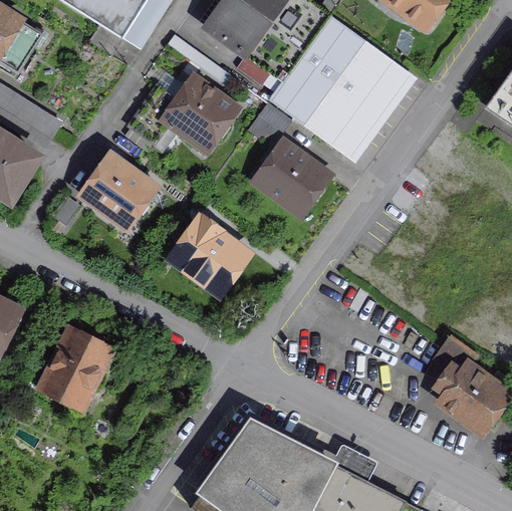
[(224,0),(205,27),(280,81),(331,10),(316,0),(224,0)]
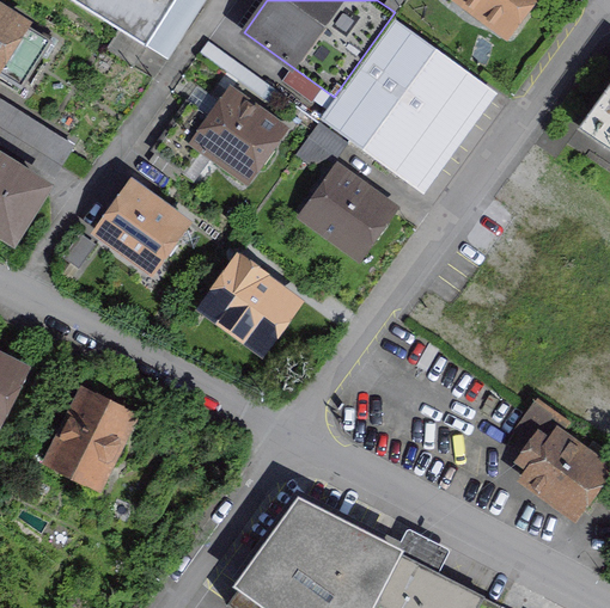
[(456,0),(507,36),(532,0),(456,0)]
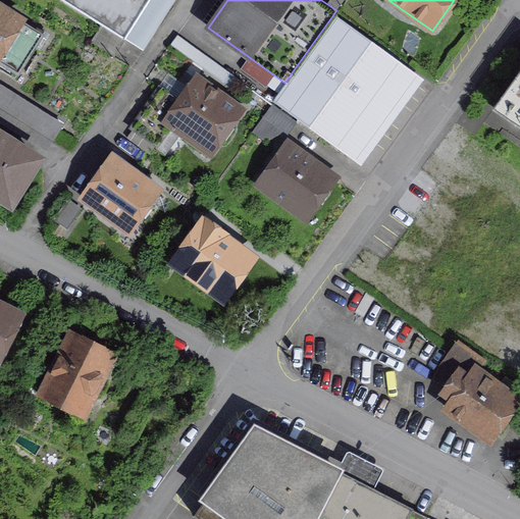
[(40,33),(0,7),(0,60),(15,71),(40,33)]
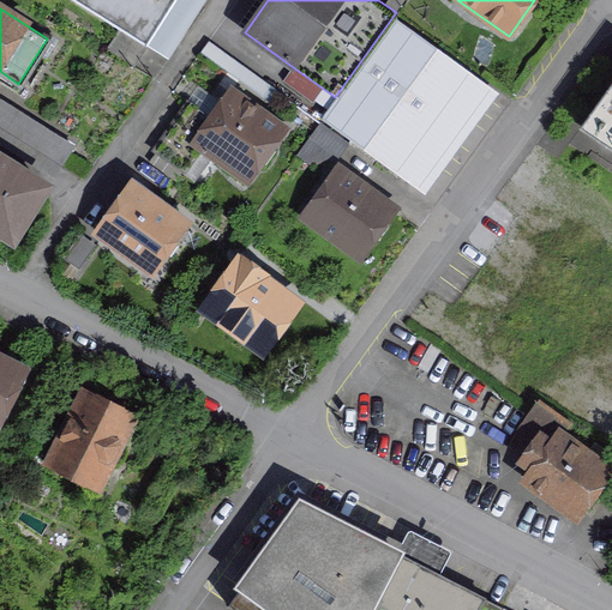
[(396,17),(321,119),(405,181),(481,79),(396,17)]
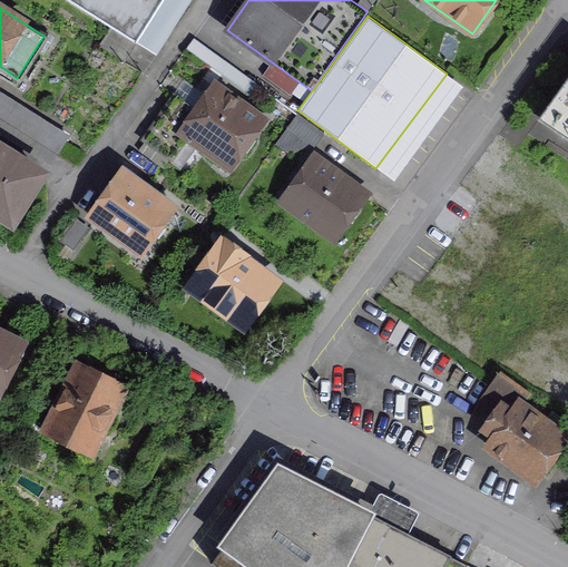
[(567,78),(539,111),(567,130),(567,78)]
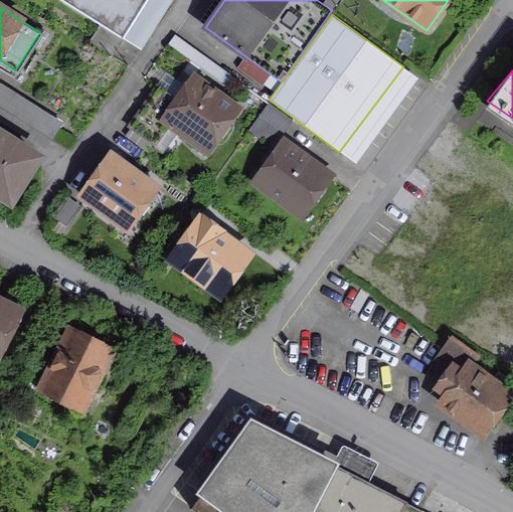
[(194,72),(160,120),(208,155),(242,108),(194,72)]
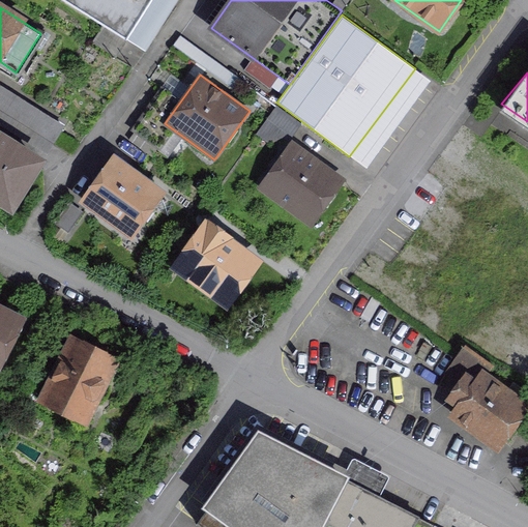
[(48,155),(0,125),(0,200),(15,210),(48,155)]
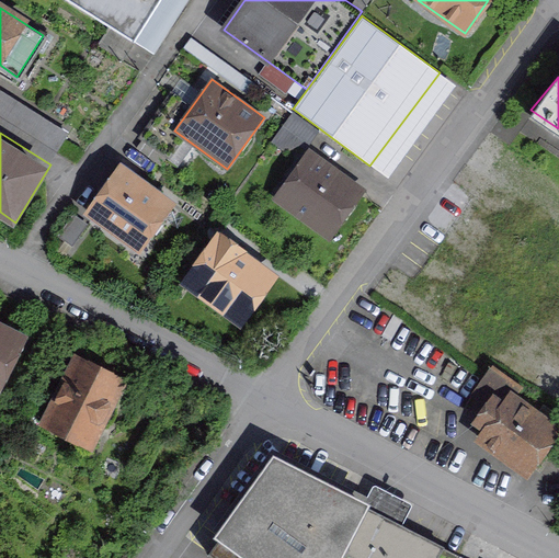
[(310,146),(273,196),(331,238),(367,188),(310,146)]
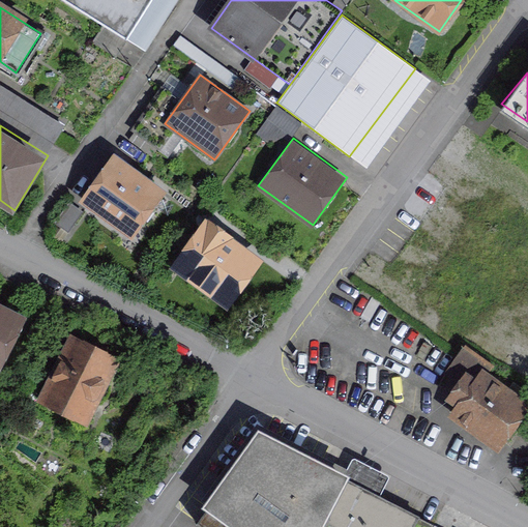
[(113,154),(78,203),(132,242),(167,194),(113,154)]
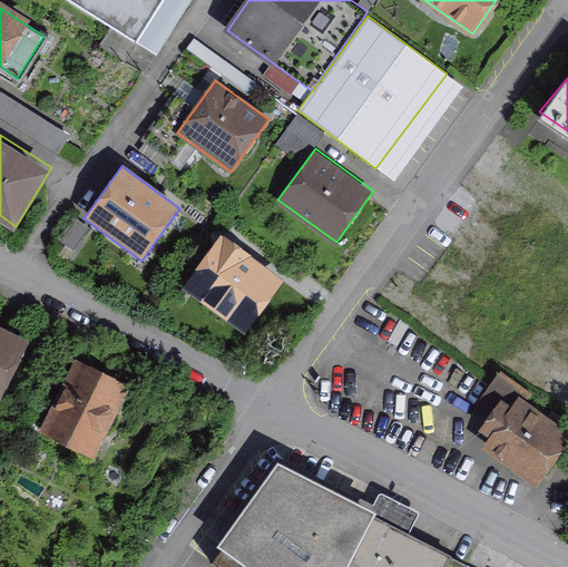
[(223,238),(185,291),(245,334),(283,282),(223,238)]
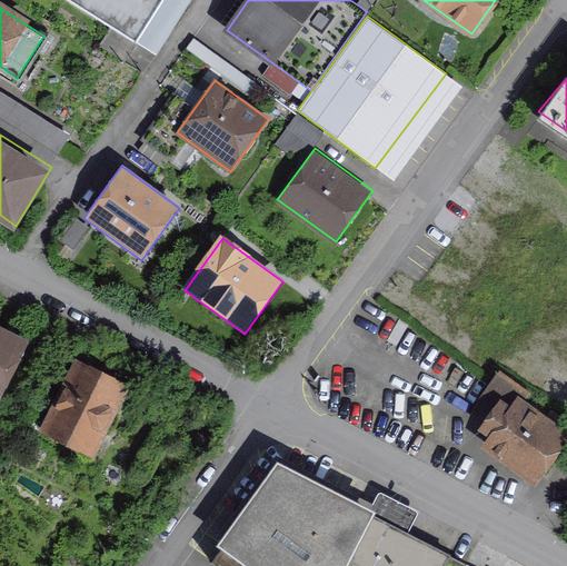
[(29,338),(0,324),(0,399),(29,338)]
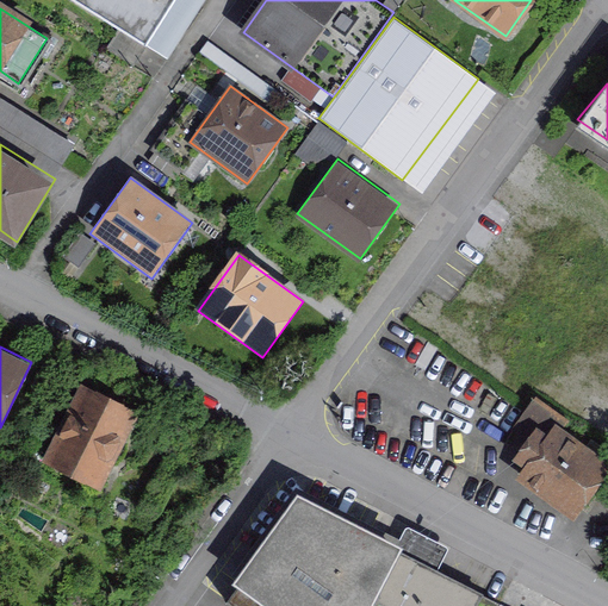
[(81,386),(45,458),(104,487),(140,414),(81,386)]
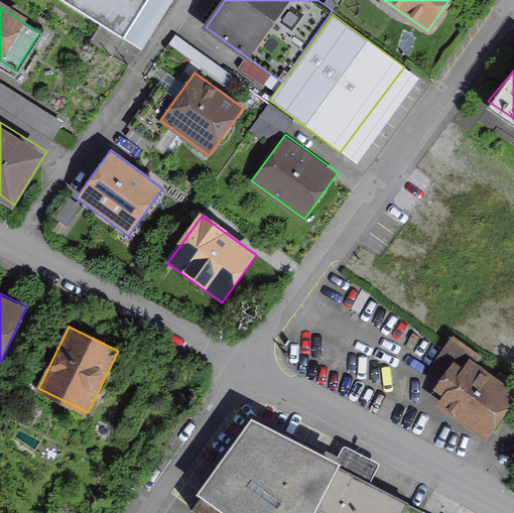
[(488,438),(513,401),(513,389),(480,365),(485,357),(454,335),(431,365),(442,373),(433,387),(445,395),(439,405),(488,438)]
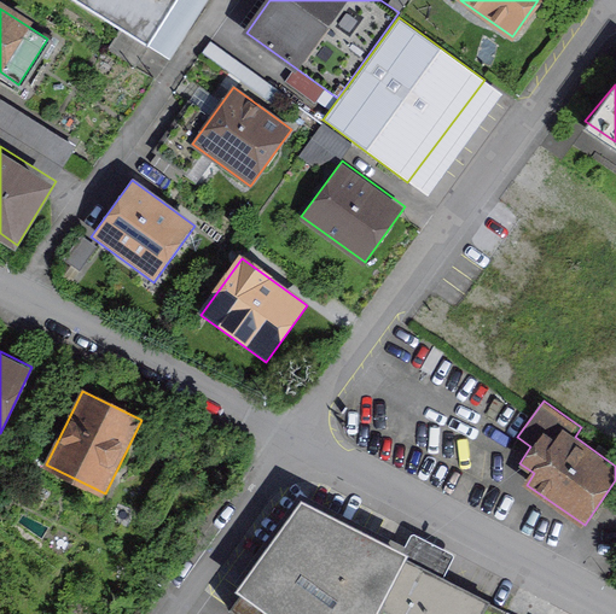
[(500,613),(504,608),(301,504),(227,606),(239,613),(500,613)]
